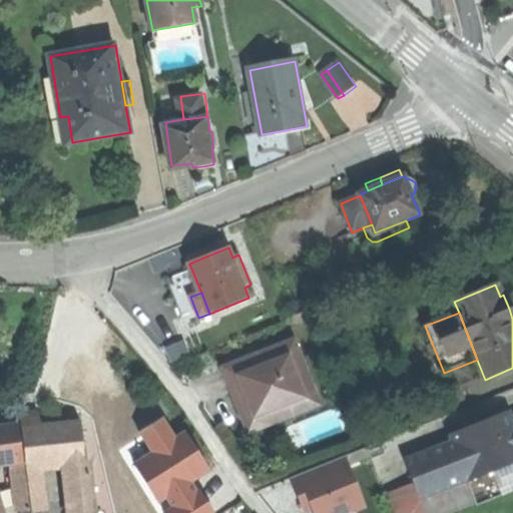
[(262,354),(224,369),(245,421),(316,393),(295,341),(277,348),(282,359),(271,363),(269,358),(262,354)]
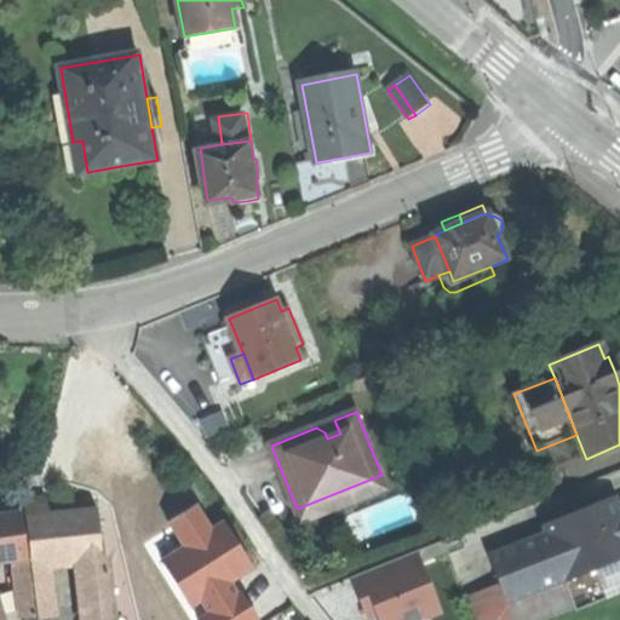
[(328,424),(316,428),(325,432),(327,438),(340,434),(334,420),(328,424)]
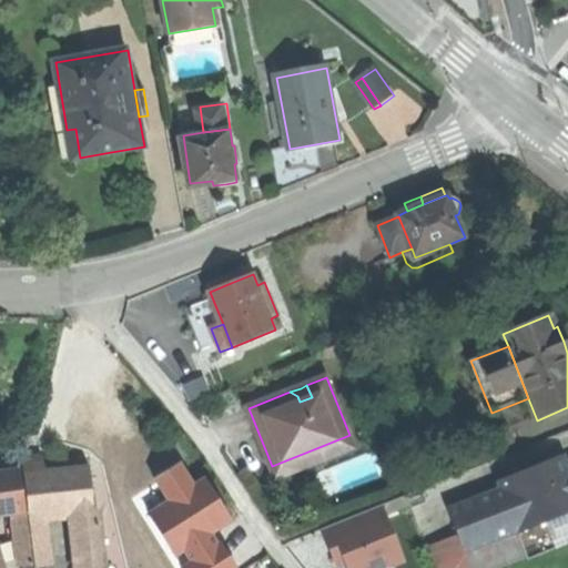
[(354,448),(350,435),(272,466),(276,478),(354,448)]
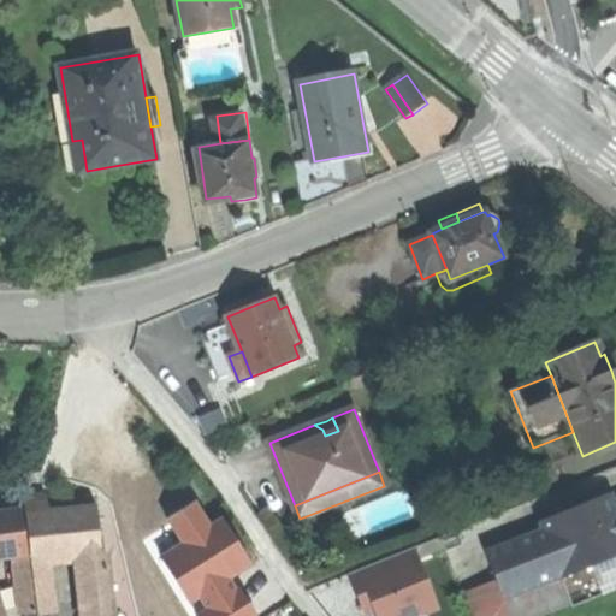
[(25,498),(28,515),(49,513),(47,496),(25,498)]
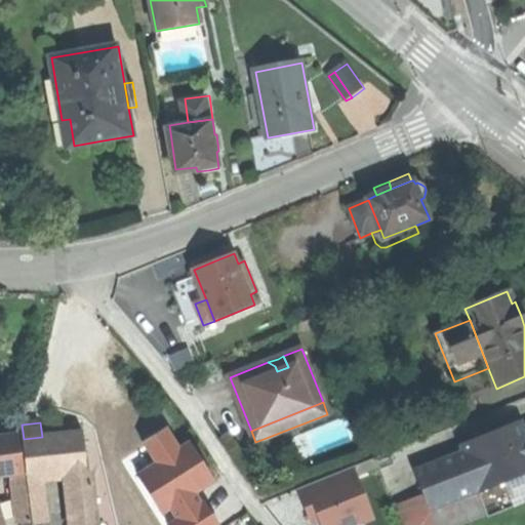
[(524,430),(522,423),(491,435),(519,506),(524,503),(524,430)]
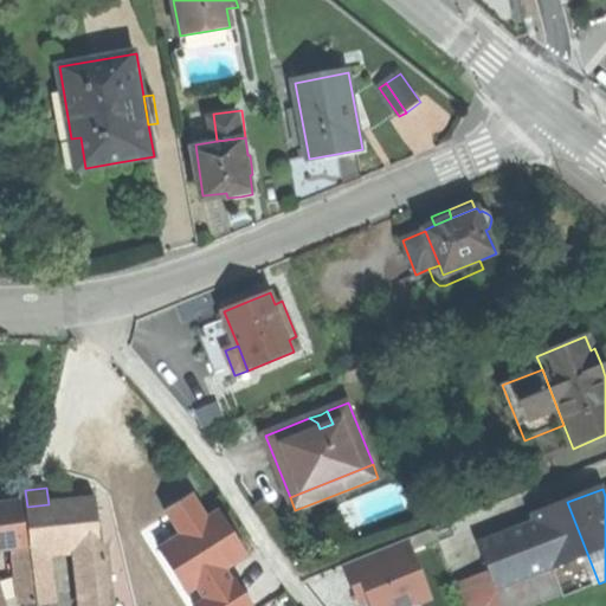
[(50,552),(82,548),(103,546),(103,543),(97,498),(49,504),(27,507),(33,553),(50,552)]
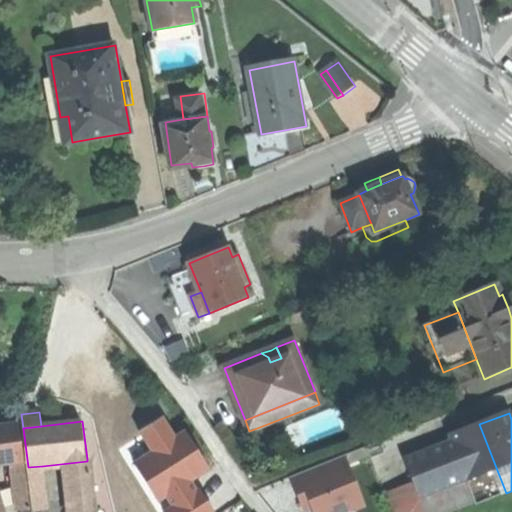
[(467,482),(476,505),(506,493),(479,424),(449,436),(451,442),(467,482)]
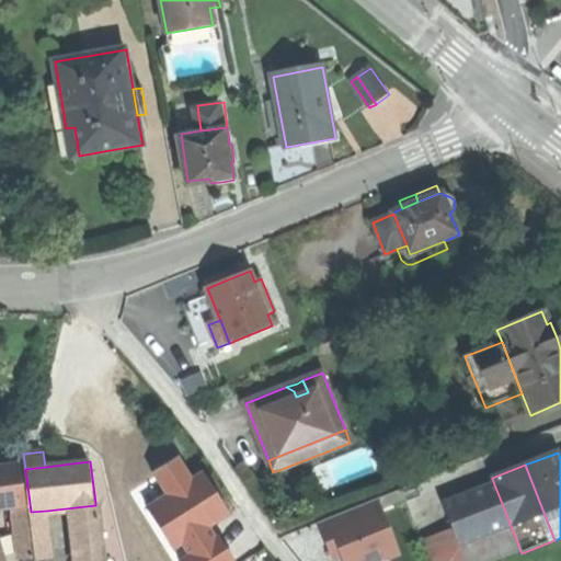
[(10,517),(31,512),(25,469),(0,471),(0,515),(9,514),(10,517)]
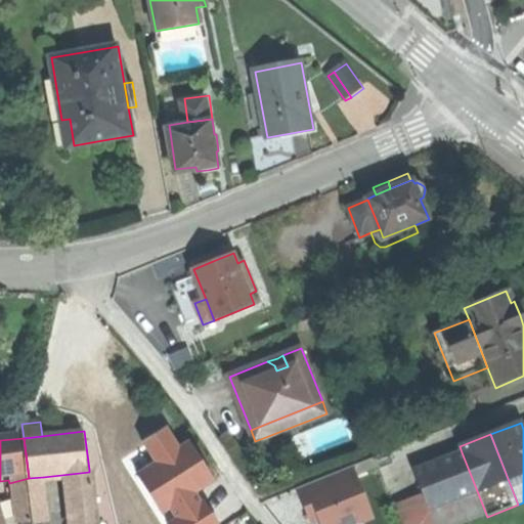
[(431,512),(478,493),(462,452),(415,471),(431,512)]
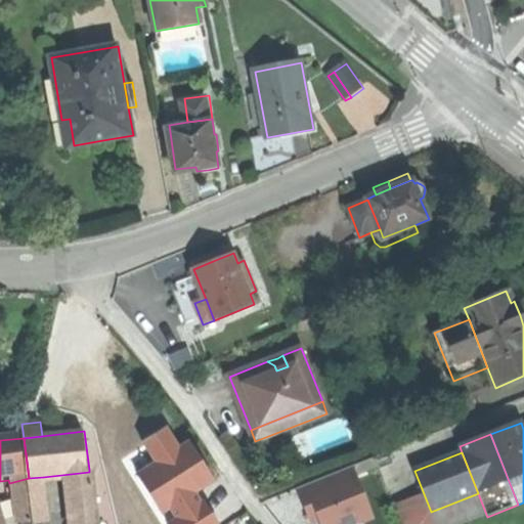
[(177,454),(142,473),(165,514),(165,513),(171,523),(215,523),(187,470),(166,481),(162,473),(182,462),(177,454)]
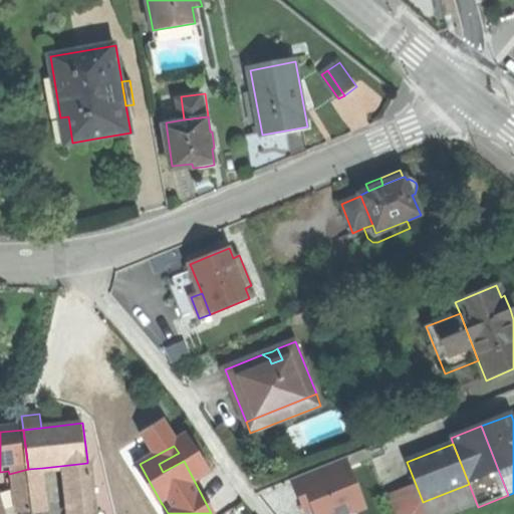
[(354,513),(376,505),(353,452),(296,477),(311,513),(354,513)]
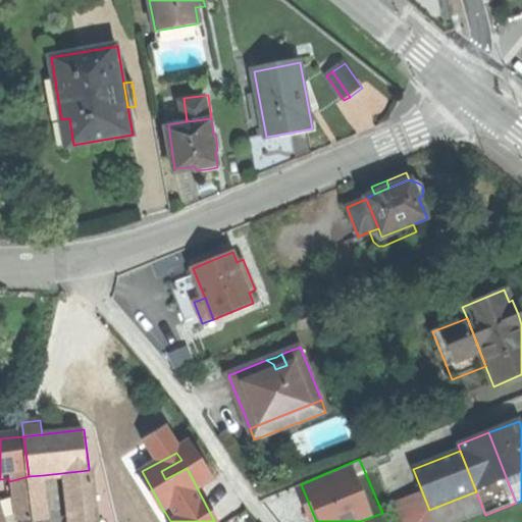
[(70,472),(71,482),(93,479),(92,468),(89,468),(89,470),(70,472)]
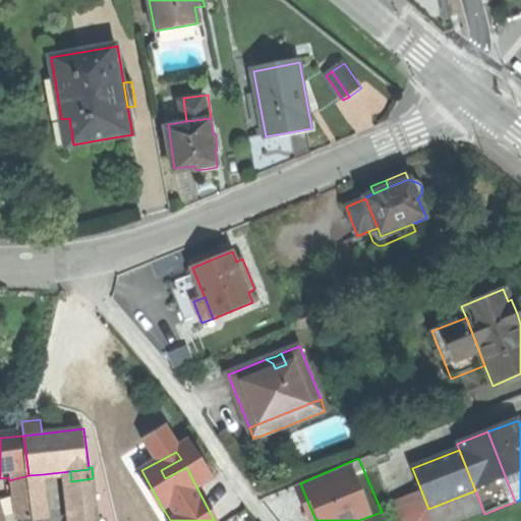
[(45,493),(43,474),(29,475),(31,494),(45,493)]
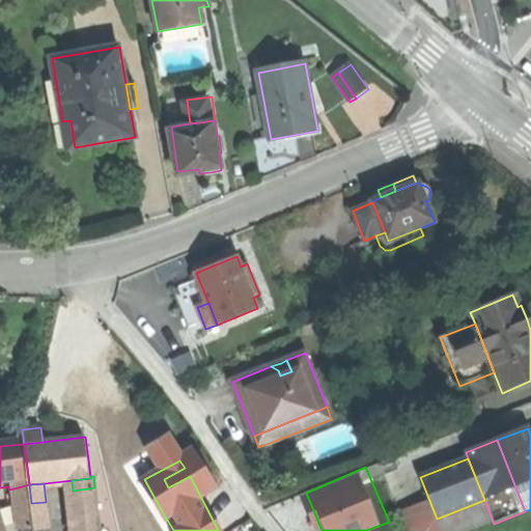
[(73,491),(76,519),(99,516),(94,487),(73,491)]
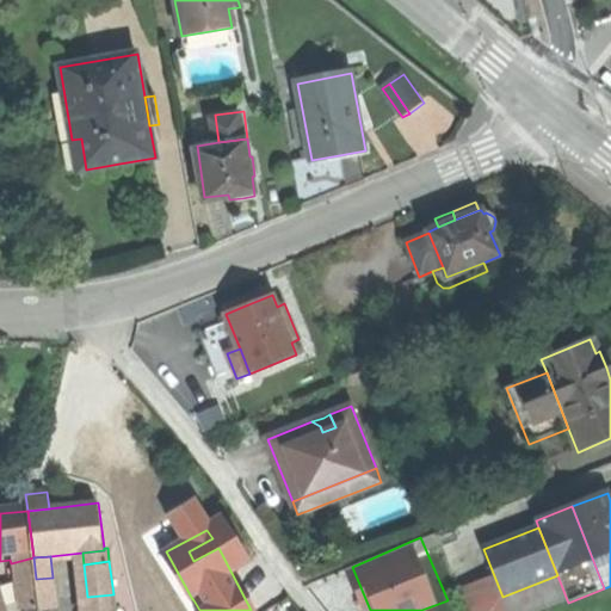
[(56,609),(53,578),(36,579),(39,610),(56,609)]
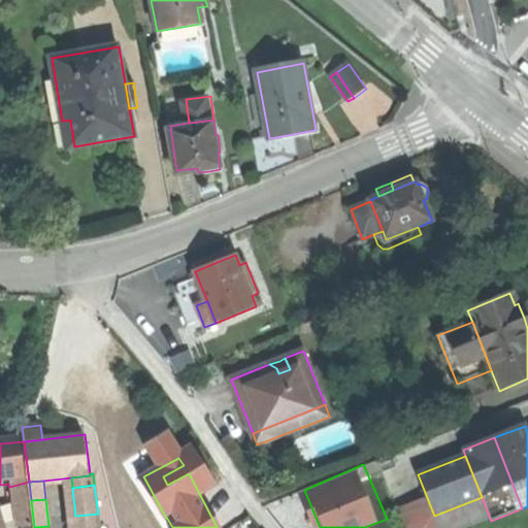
[(75,516),(76,527),(97,527),(98,514),(75,516)]
